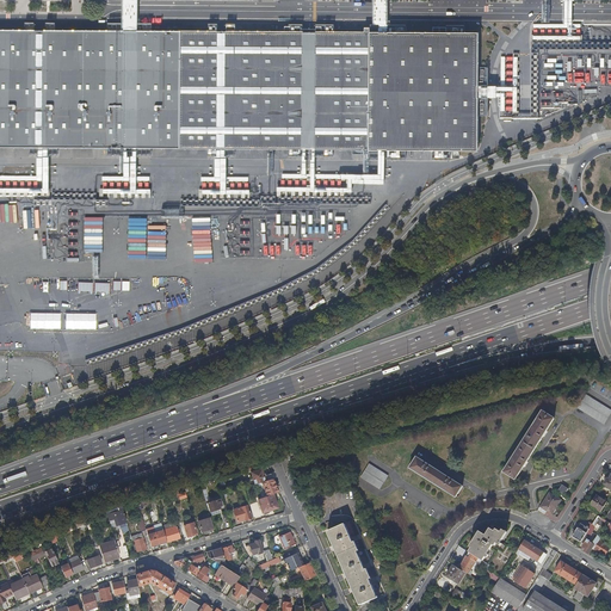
[(365,149),(366,31),(335,31),(335,26),(326,26),(326,31),(319,31),(308,31),(301,31),(301,25),(283,25),(283,31),(218,31),(129,31),(103,31),(81,31),(60,31),(37,31),(18,31),(0,31),(0,147),(5,147),(26,147),(43,147),(59,148),(78,148),(127,148),(220,148),(283,148),(283,154),(301,154),(301,149),(307,149),(314,149),(314,154),(332,154),(332,149),(346,149),(365,149)]
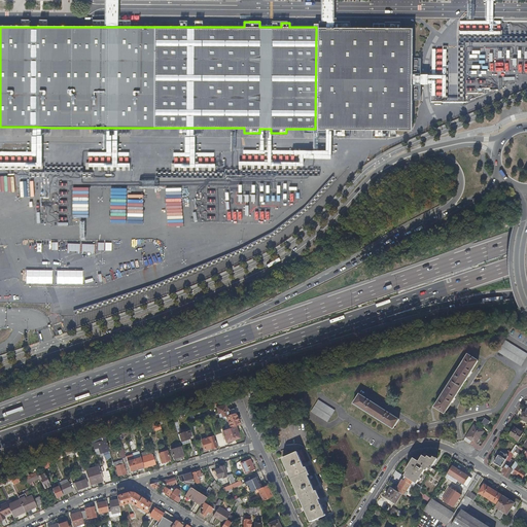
[(316,27),(315,129),(315,132),(320,133),(320,135),(327,136),(327,129),(331,129),(336,129),(336,136),(351,136),(351,129),(356,129),(364,129),(372,129),(374,129),(374,136),(389,136),(389,129),(394,129),(413,130),(413,119),(413,109),(413,100),(420,100),(420,84),(413,84),(413,79),(414,73),(420,73),(421,58),(414,58),(414,49),(414,37),(414,28),(408,28),(401,28),(401,24),(375,23),(375,28),(371,28),(364,28),(357,28),(352,28),(352,23),(337,23),(337,28),(328,28),(328,23),(321,23),(321,24),(316,23),(316,27)]
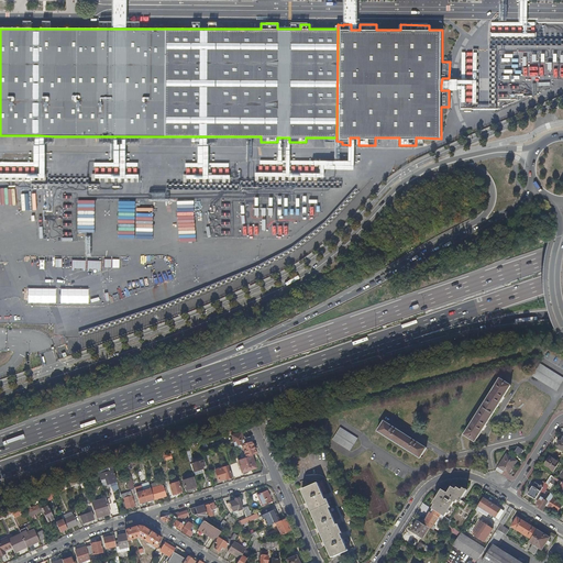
[(562,379),(562,378),(540,364),(532,376),(556,392),(562,379)]
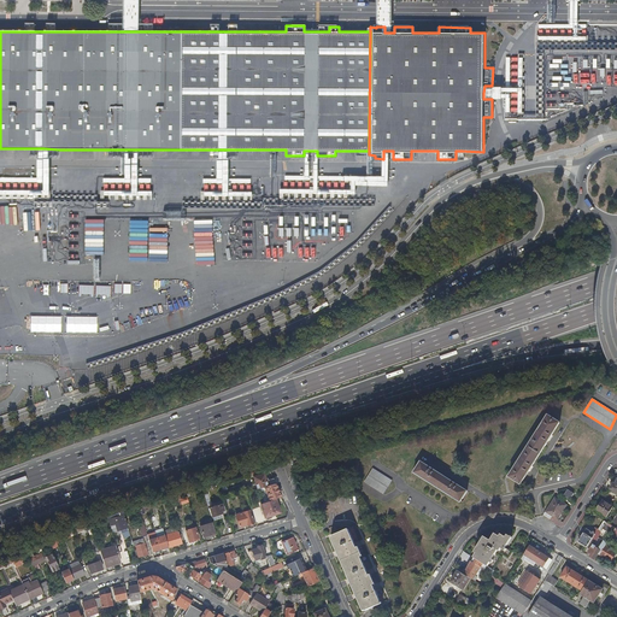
[(559,423),(547,415),(509,476),(521,485),(559,423)]
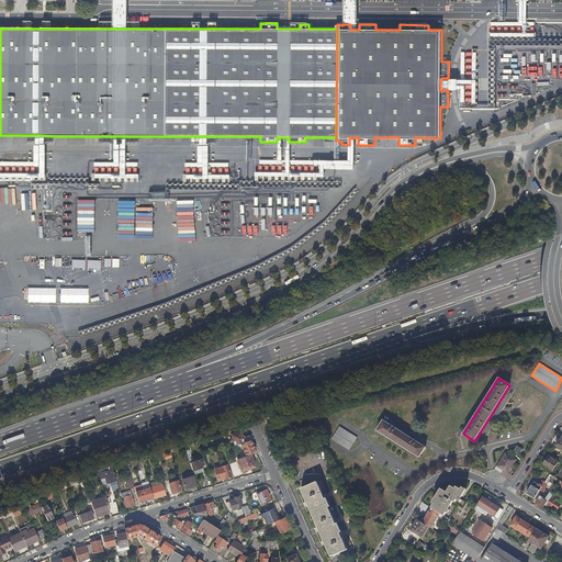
[(426,448),(383,420),(377,431),(419,458),(426,448)]
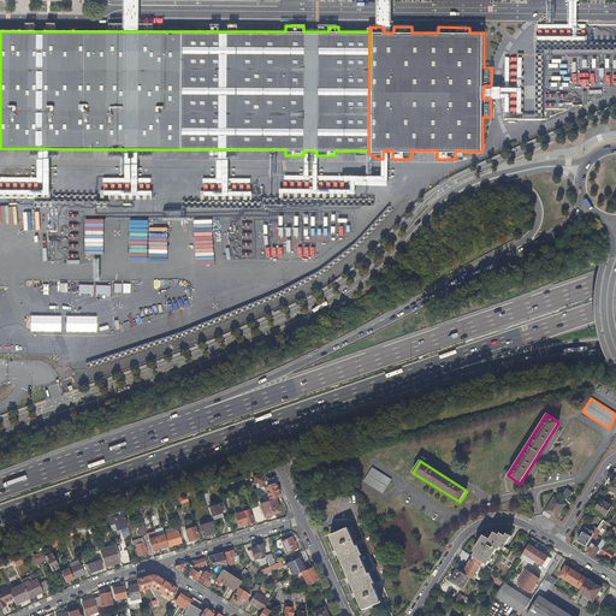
[(391,480),(372,468),(363,481),(383,493),(391,480)]
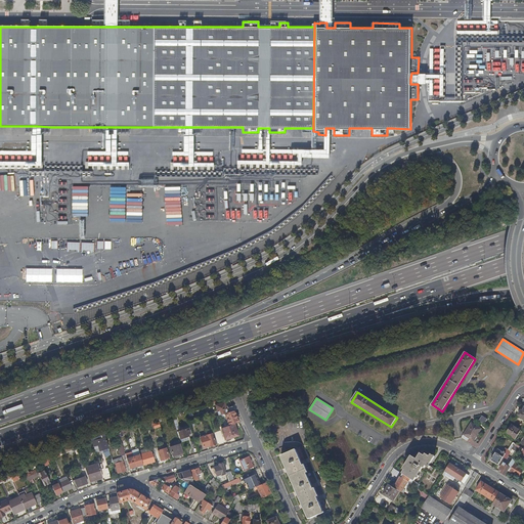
[(233,409),(231,406),(226,407),(224,401),(215,404),(218,415),(219,415),(224,413),(233,410),(233,409)]
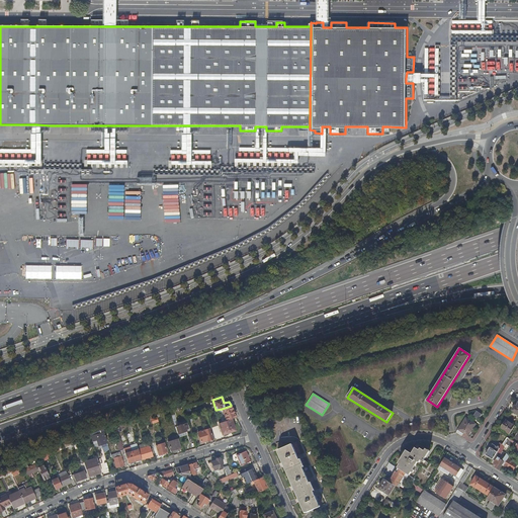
[(236,417),(231,406),(222,409),(224,413),(225,416),(223,417),(222,414),(219,415),(222,422),(231,419),(236,417)]
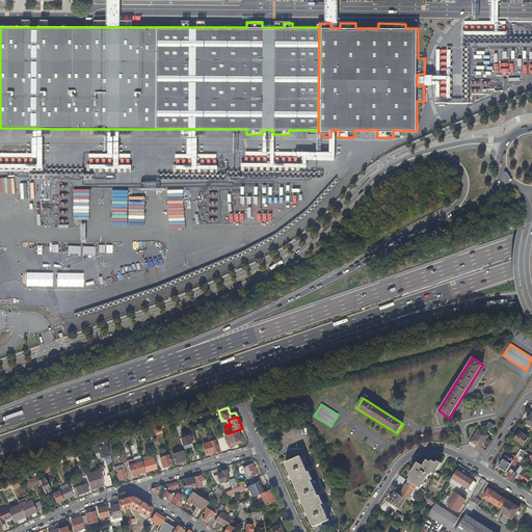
[(495,426),(488,423),(485,427),(491,431),(495,426)]
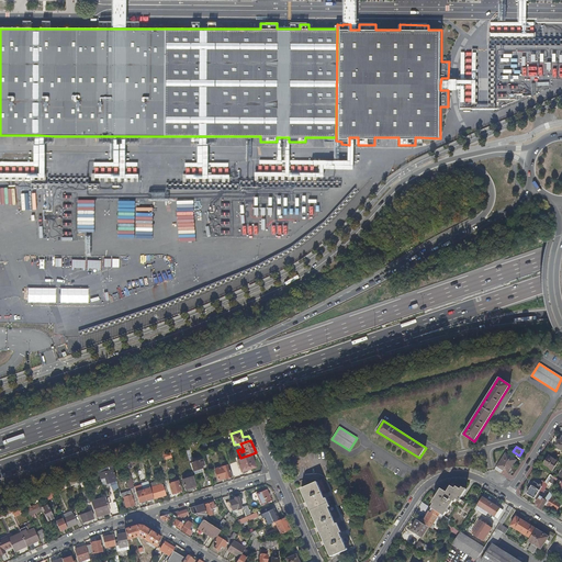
[(155,453),(146,456),(141,458),(142,461),(143,462),(156,458),(156,456),(155,453)]
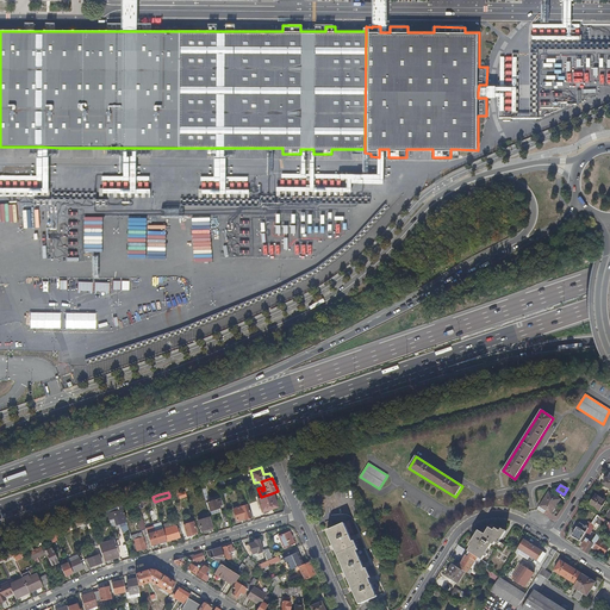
[(560,499),(548,492),(540,506),(546,510),(551,514),(560,499)]
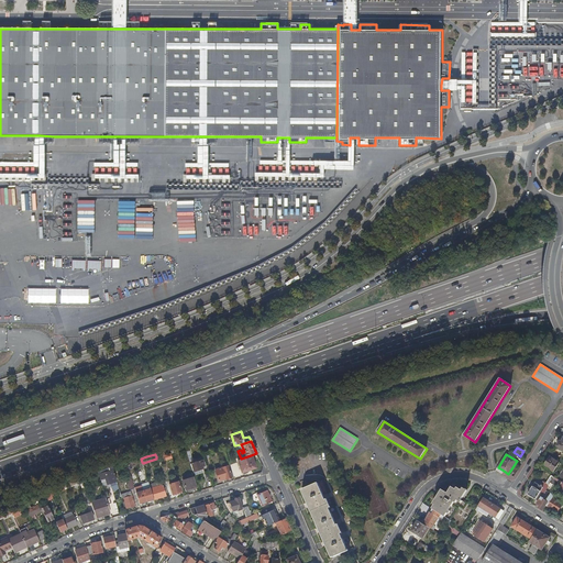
[(255,467),(251,455),(241,459),(238,460),(240,466),(241,465),(243,471),(251,468),(251,470),(255,467)]
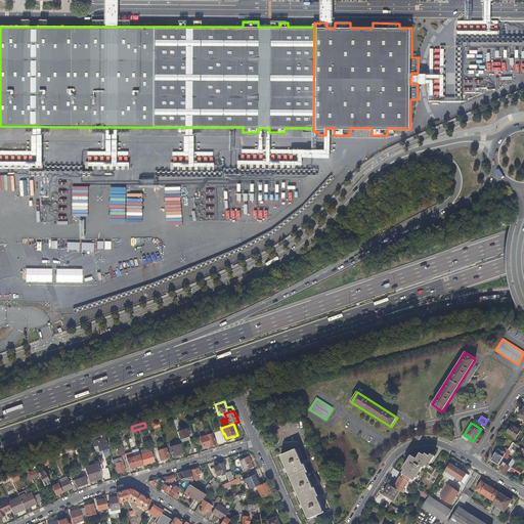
[(521,430),(512,425),(506,433),(515,439),(521,430)]
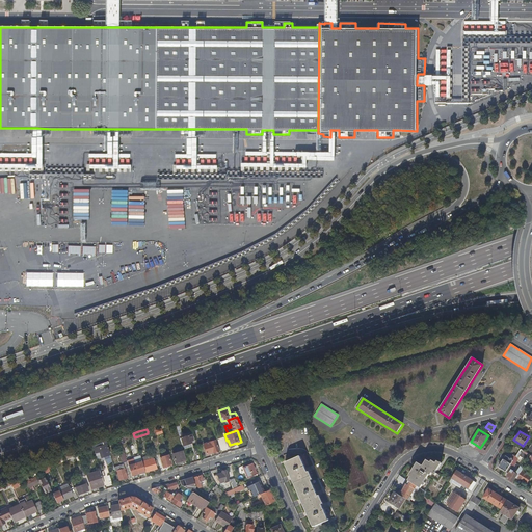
[(191,434),(181,439),(183,445),(191,443),(191,441),(193,440),(191,434)]
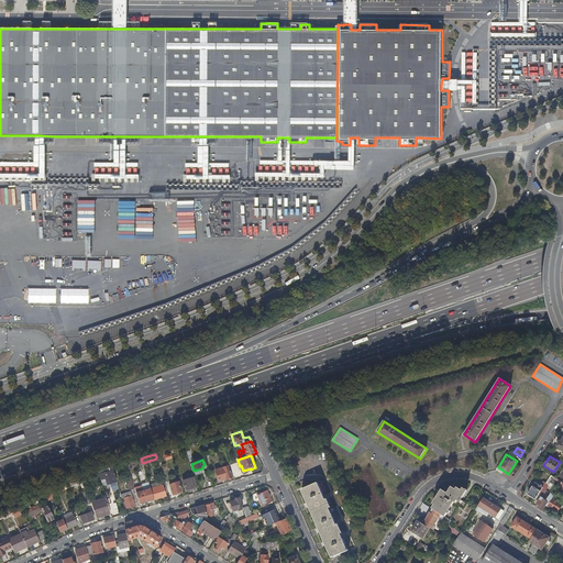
[(228,465),(214,470),(218,481),(231,476),(228,465)]
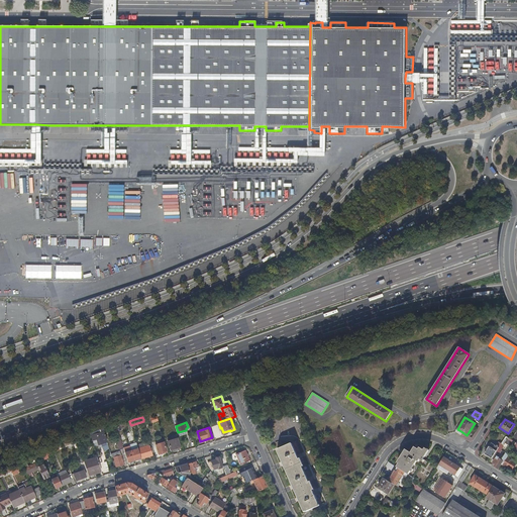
[(98,433),(92,435),(93,439),(96,438),(98,444),(107,441),(105,434),(104,434),(102,430),(97,432),(98,433)]
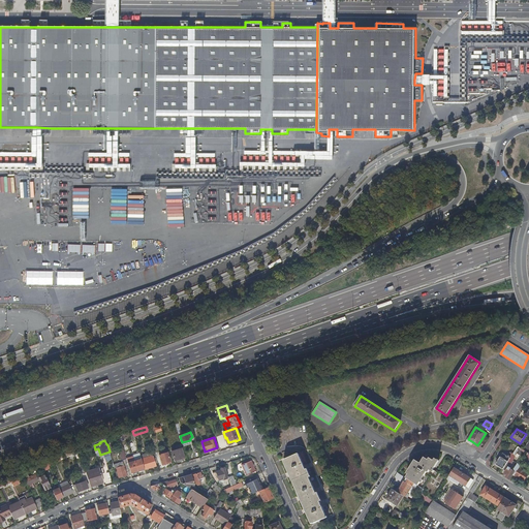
[(177,449),(172,452),(175,460),(184,457),(180,444),(176,446),(177,449)]
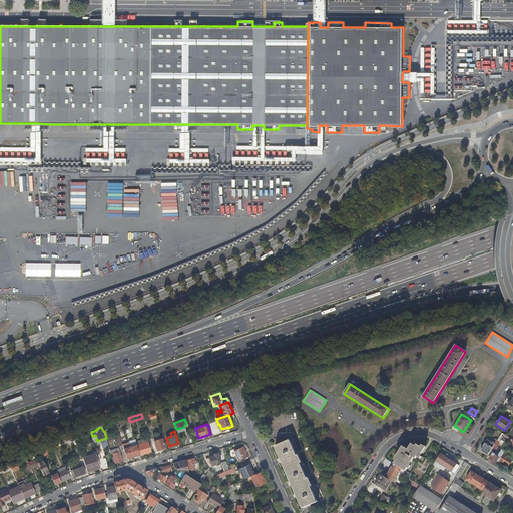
[(507,436),(501,432),(497,439),(500,441),(502,442),(503,440),(509,444),(512,439),(507,436)]
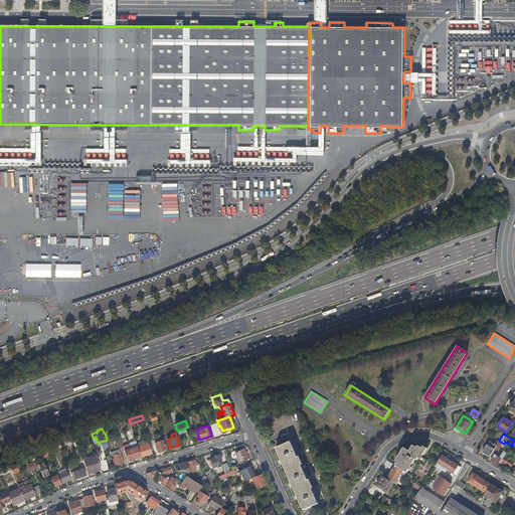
[(163,440),(151,444),(153,451),(157,450),(158,452),(166,449),(163,440)]
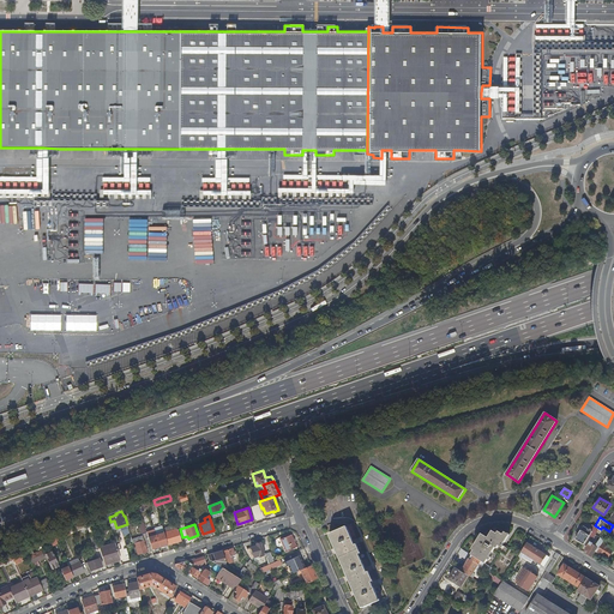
[(581,529),(575,539),(584,543),(589,536),(595,525),(594,524),(590,529),(583,525),(581,529)]
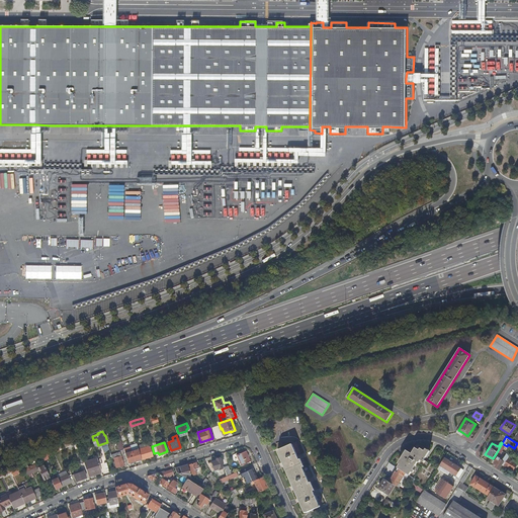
[(131,446),(123,448),(124,451),(127,463),(142,459),(139,449),(138,446),(137,443),(131,445),(133,451),(132,451),(131,446)]
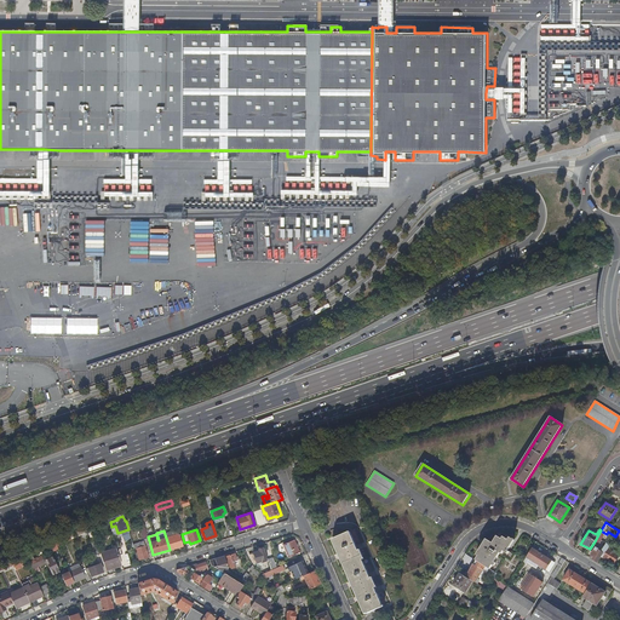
[(596,546),(604,533),(601,530),(595,541),(590,549),(592,551),(593,550),(593,549),(596,546)]
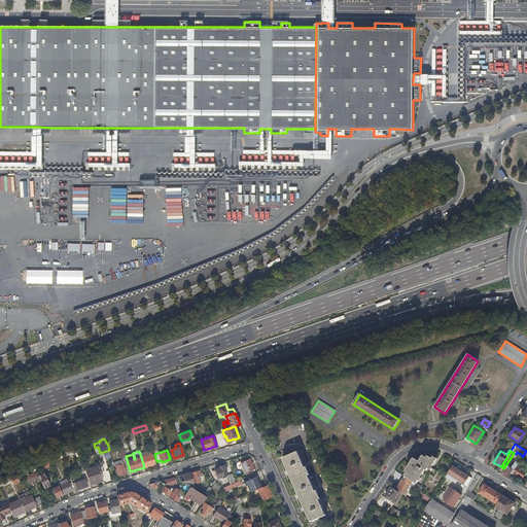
[(305,467),(297,452),(284,458),(283,459),(311,522),(312,521),(313,521),(320,518),(326,516),(319,499),(320,499),(317,491),(315,491),(308,476),(310,475),(306,467),(305,467)]
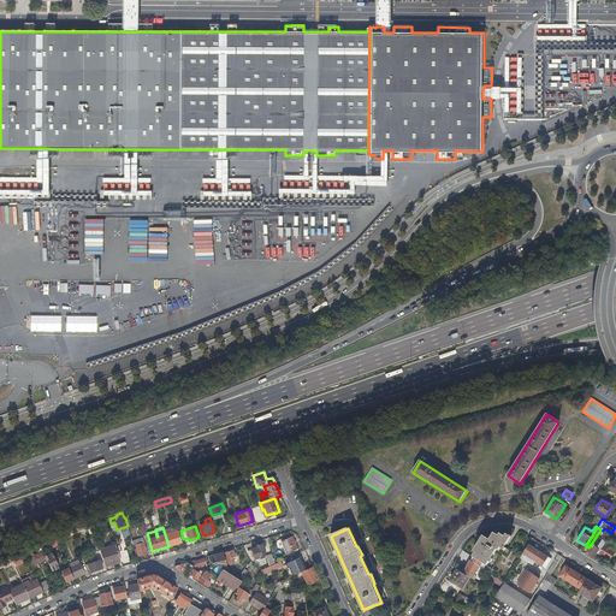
[(178,531),(165,534),(169,546),(182,542),(178,531)]
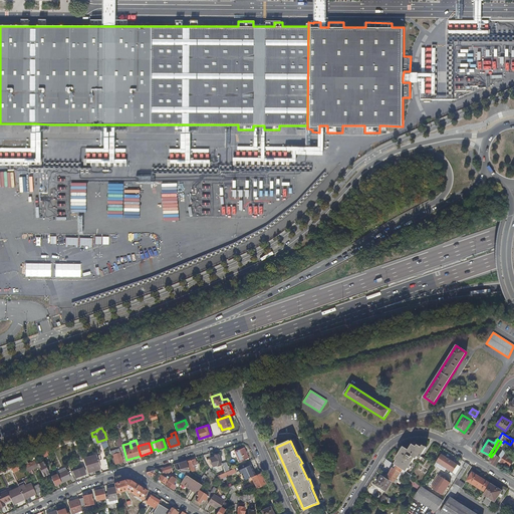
[(405,448),(395,464),(396,465),(401,468),(407,472),(415,459),(417,459),(419,456),(421,457),(420,458),(421,460),(423,458),(422,457),(428,448),(427,447),(426,448),(424,446),(422,448),(418,445),(417,448),(415,446),(411,451),(405,448)]
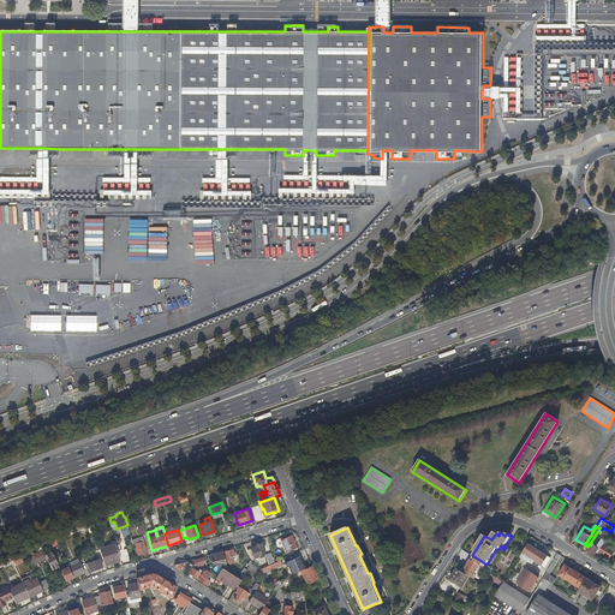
[(292,536),(280,541),(286,553),(297,548),(292,536)]
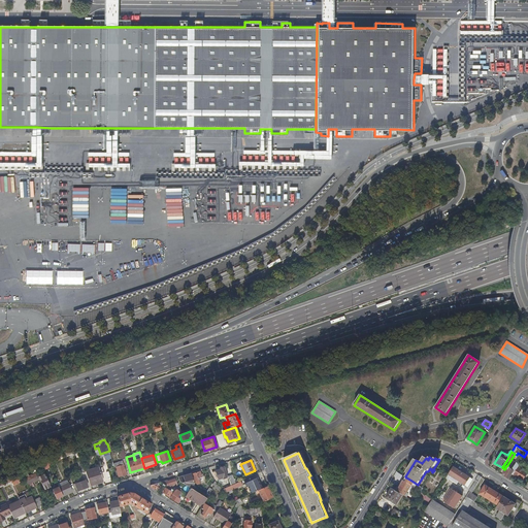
[(518,466),(521,461),(519,460),(512,469),(509,467),(508,469),(507,468),(508,466),(507,465),(505,467),(505,468),(504,469),(503,472),(505,473),(504,475),(508,479),(512,474),(513,475),(513,474),(518,466)]
